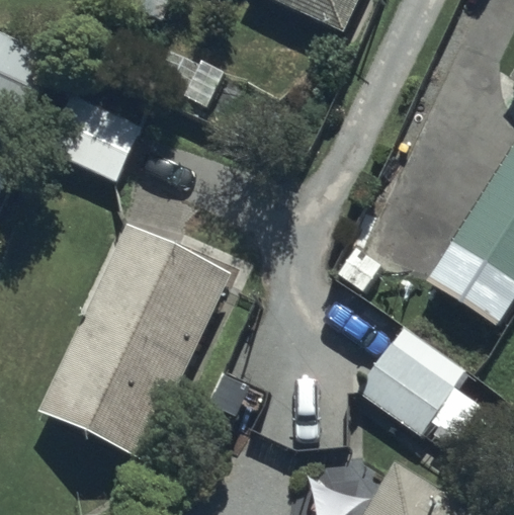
[(136,0),(164,13),(170,0),(136,0)]
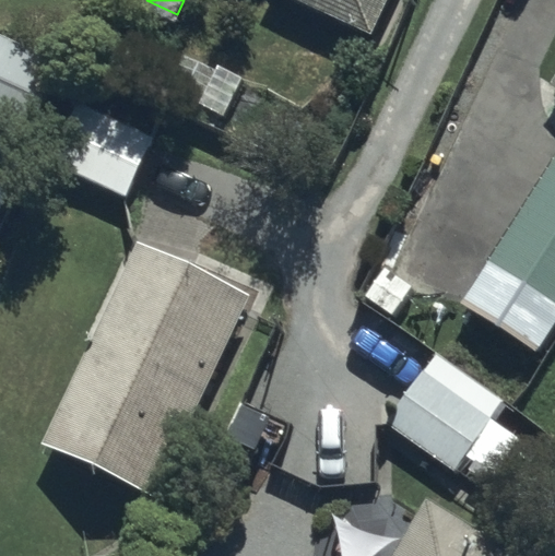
[(300,0),(372,35),(387,0),(300,0)]
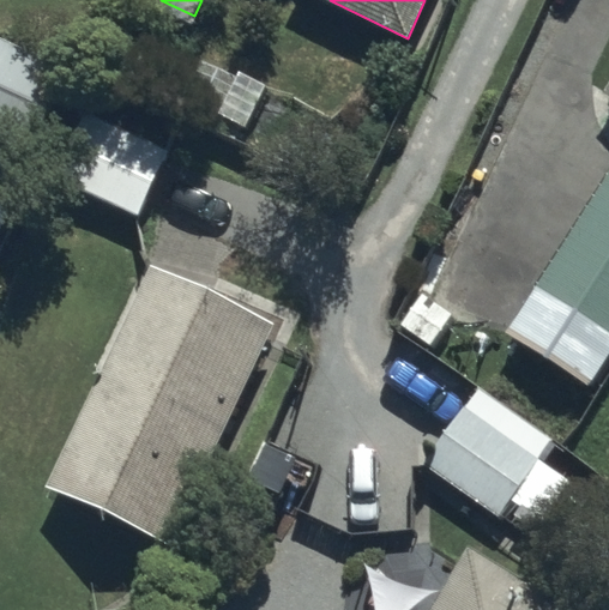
[(0,136),(28,149),(64,62),(0,32),(0,136)]
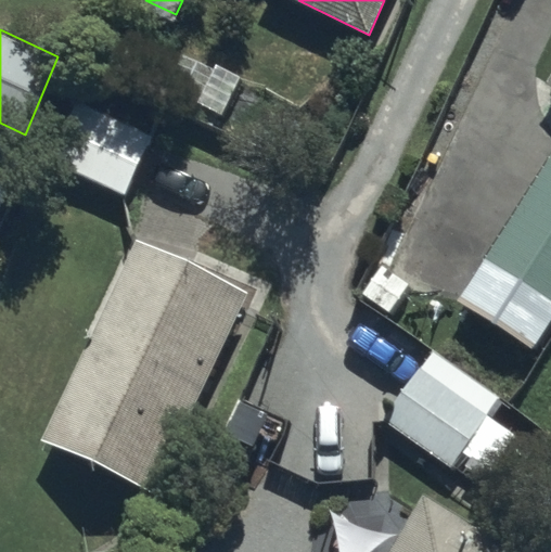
[(151,133),(80,101),(52,161),(123,193),(151,133)]
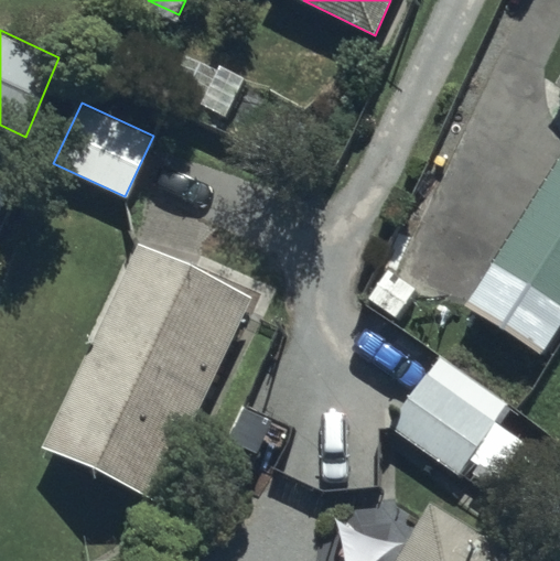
[(559,324),(559,158),(465,305),(541,354),(559,324)]
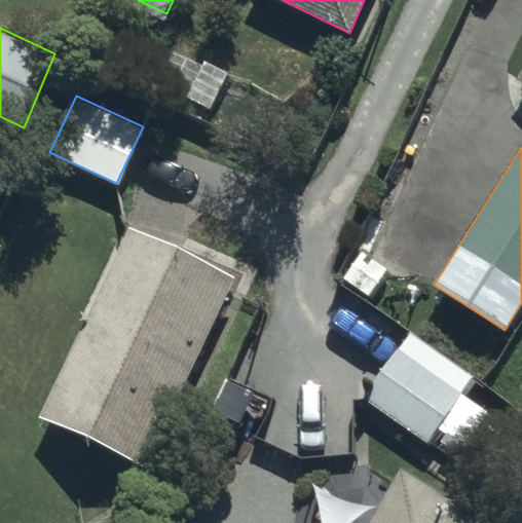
[(235,274),(131,225),(39,416),(144,465),(235,274)]
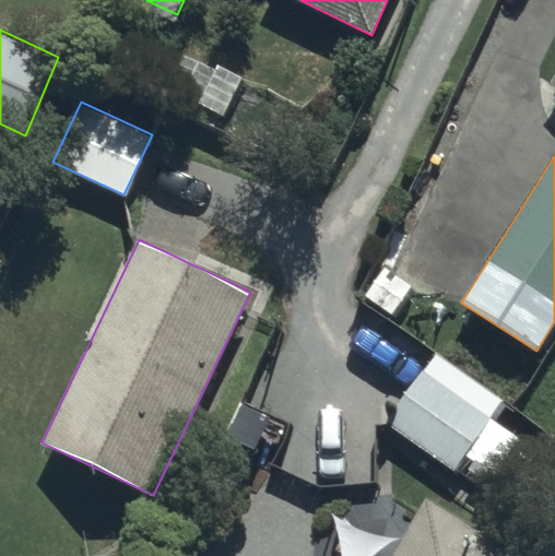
[(425,367),(386,422),(453,470),(460,460),(488,480),(519,437),(491,417),(492,415),(425,367)]
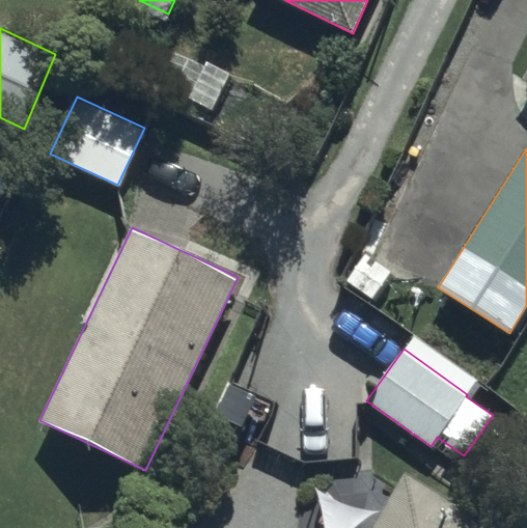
[(494,527),(405,474),(372,527),(494,527)]
